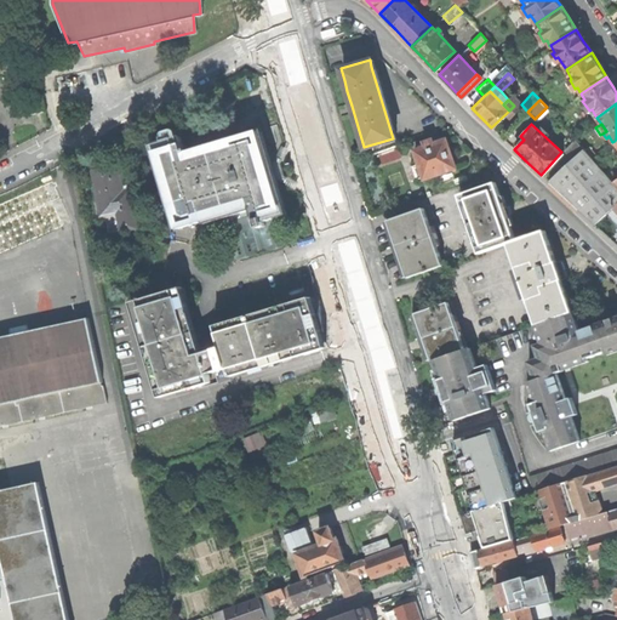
[(152,143),(176,228),(213,216),(218,233),(224,231),(233,261),(287,244),(279,216),(283,215),(272,178),(275,177),(273,170),(270,164),(268,165),(257,129),(187,151),(186,147),(182,148),(178,135),(152,143)]
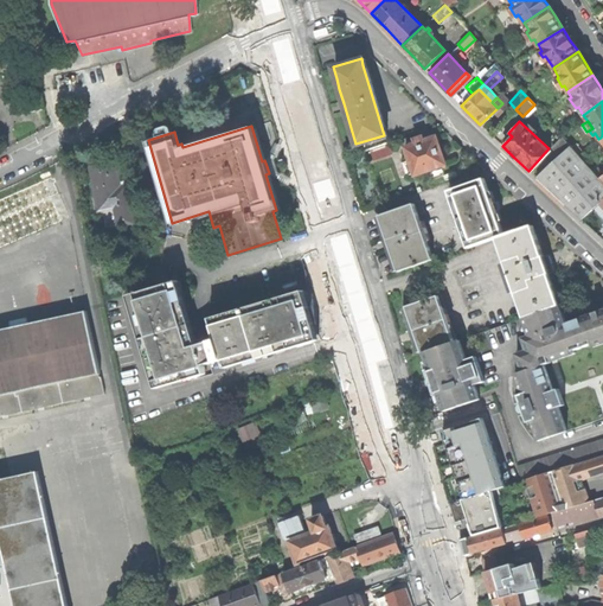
[(512,136),(508,133),(502,139),(506,142),(512,136)]
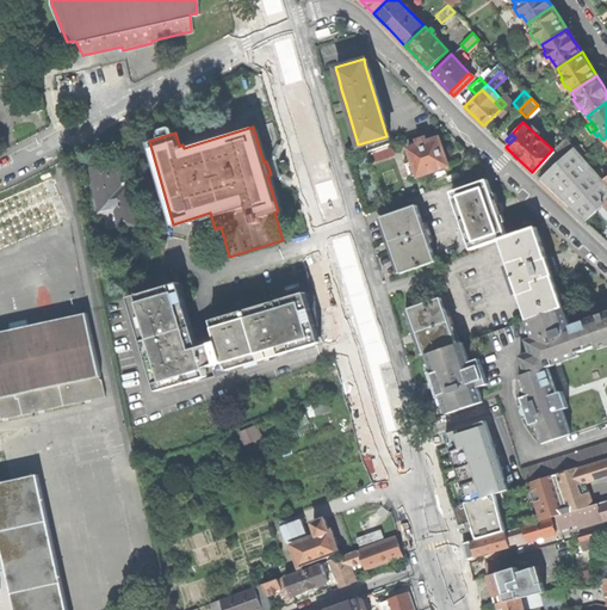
[(415,176),(446,165),(441,153),(437,136),(423,141),(422,136),(414,139),(416,143),(406,147),(409,160),(401,162),(406,176),(414,173),(415,176)]
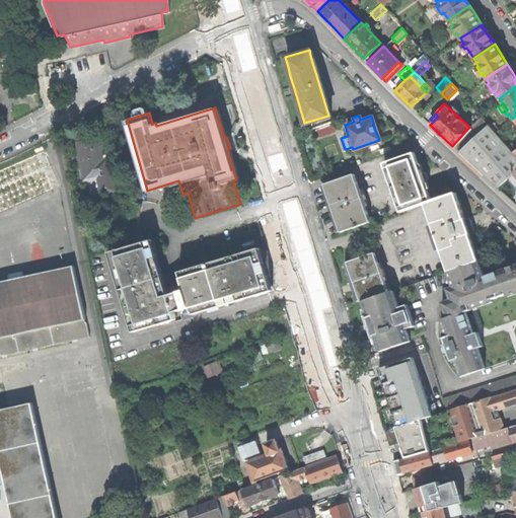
[(471,126),(477,133),(488,123),(481,116),(471,126)]
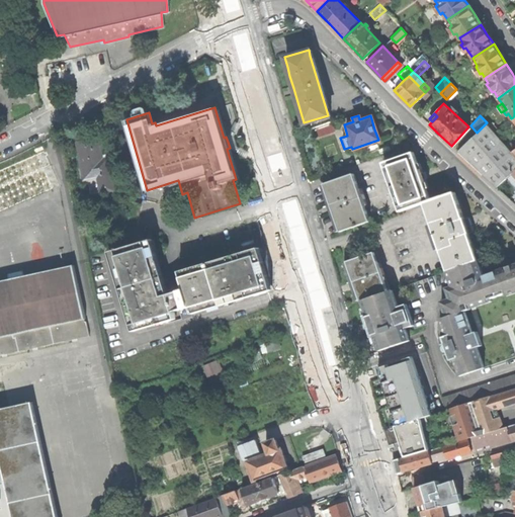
[(481,172),(508,147),(487,122),(477,133),(456,151),(481,172)]
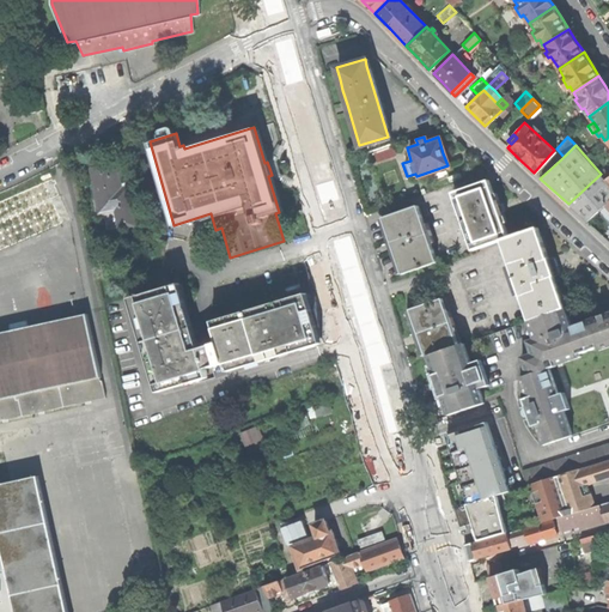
[(104,229),(131,224),(123,188),(119,189),(113,159),(98,163),(89,165),(98,218),(102,217),(104,229)]
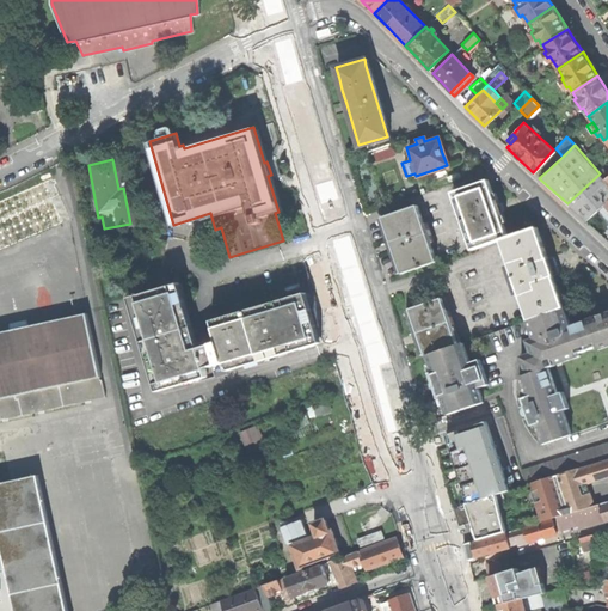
[(607,183),(603,178),(600,173),(567,203),(585,220),(591,215),(603,203),(607,199),(607,183)]
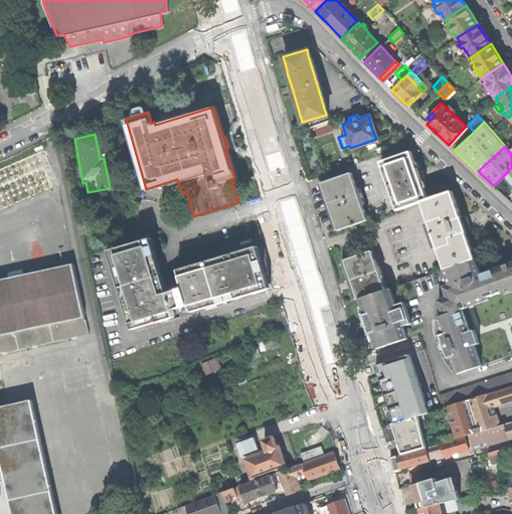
[(41,148),(0,166),(0,208),(56,184),(41,148)]
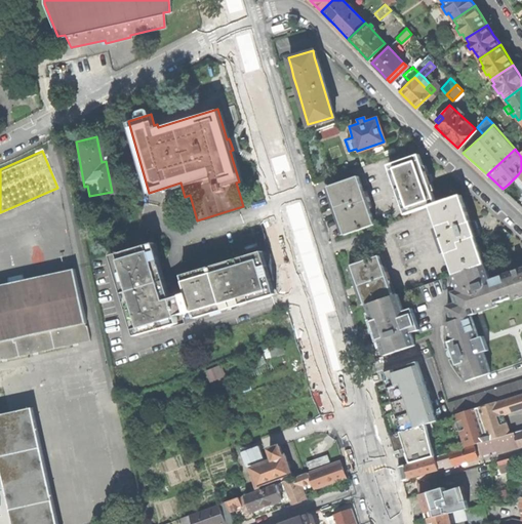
[(387,163),(404,212),(429,204),(435,202),(431,190),(434,189),(430,179),(427,180),(426,177),(425,174),(428,173),(425,163),(422,164),(417,153),(387,163)]
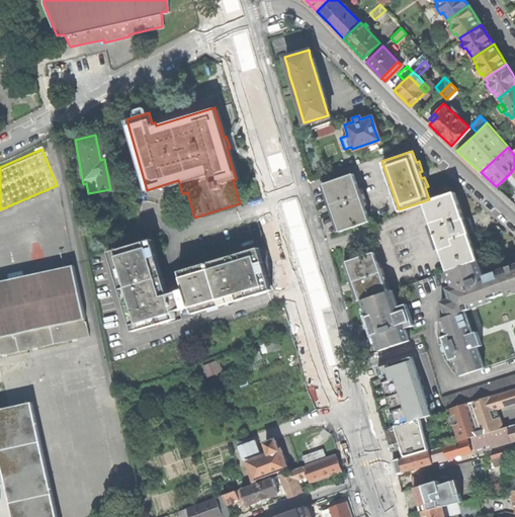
[(324,191),(338,231),(367,221),(362,204),(365,203),(359,187),(356,188),(351,172),(321,182),(324,191)]
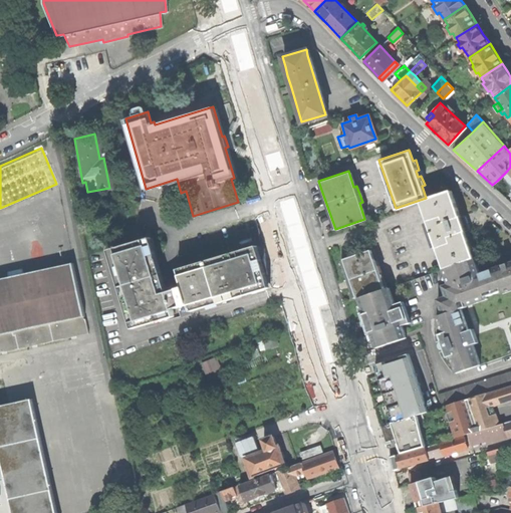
[(420,200),(443,267),(446,266),(473,257),(464,231),(469,229),(466,222),(464,214),(459,216),(450,189),(426,198),(420,200)]
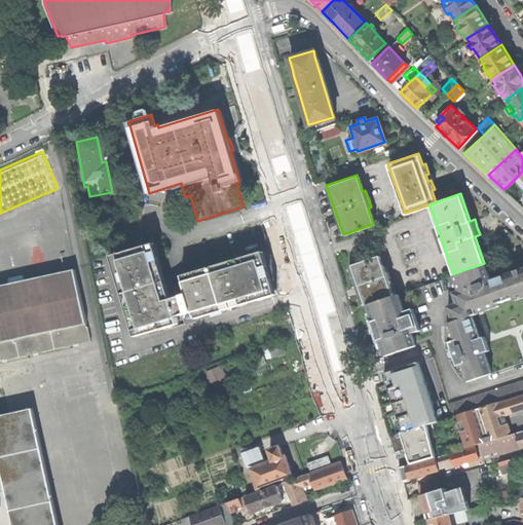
[(110,254),(134,335),(161,327),(161,329),(183,322),(180,314),(190,311),(192,319),(273,294),(267,272),(260,250),(179,274),(185,293),(171,297),(153,241),(110,254)]
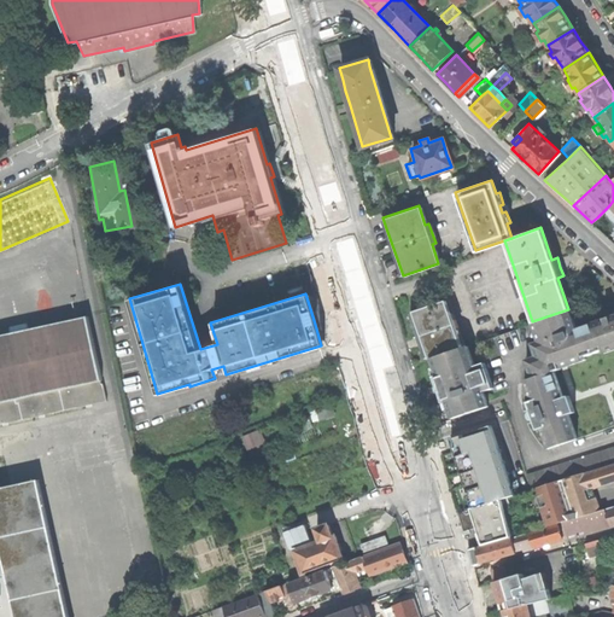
[(427,356),(427,358),(430,356),(461,347),(445,300),(411,310),(413,313),(409,314),(413,325),(424,358),(427,356)]
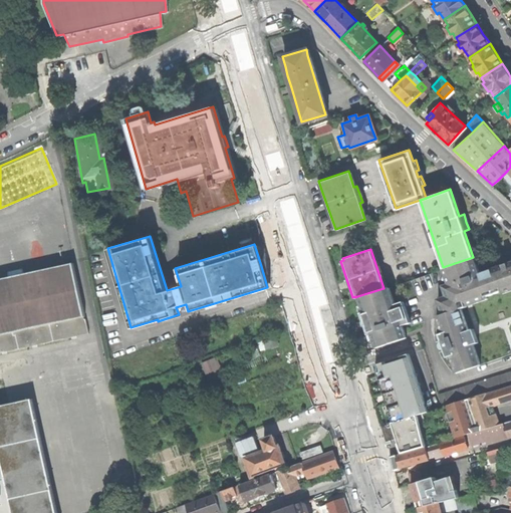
[(510,260),(478,272),(473,257),(446,266),(451,281),(442,284),(445,294),(437,297),(442,313),(436,315),(436,316),(435,317),(435,323),(435,328),(436,333),(435,334),(436,335),(438,334),(441,342),(439,342),(437,344),(437,346),(438,348),(439,349),(441,349),(443,348),(445,355),(442,355),(443,357),(444,357),(445,359),(449,365),(455,371),(479,363),(469,334),(460,307),(466,305),(466,304),(467,304),(474,301),(486,297),(485,295),(500,290),(501,292),(510,288),(510,260)]
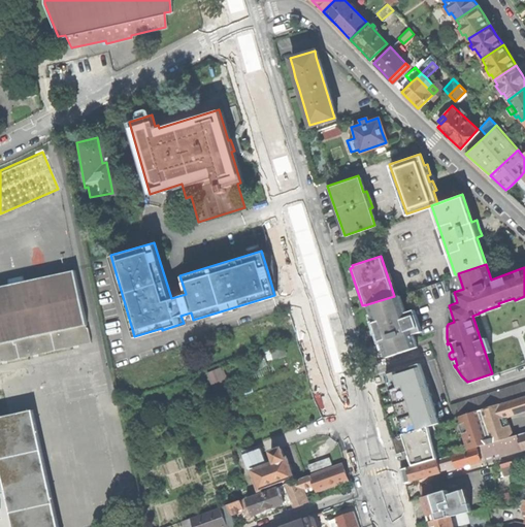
[(0,360),(90,341),(73,269),(0,285),(0,360)]
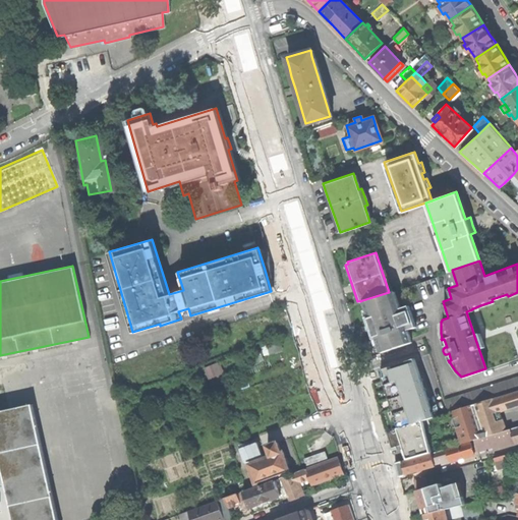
[(376,337),(380,352),(410,341),(406,327),(414,324),(407,301),(398,304),(393,290),(389,292),(362,300),(367,314),(364,315),(366,321),(372,338),(376,337)]
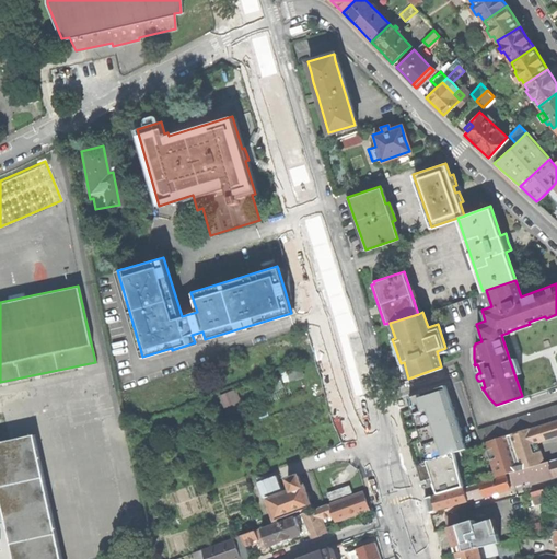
[(417,426),(453,414),(450,403),(444,384),(407,395),(410,408),(417,426)]
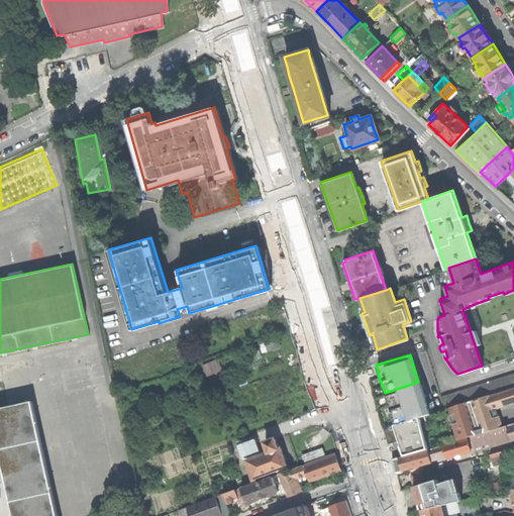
[(217,358),(202,363),(206,376),(221,372),(217,358)]
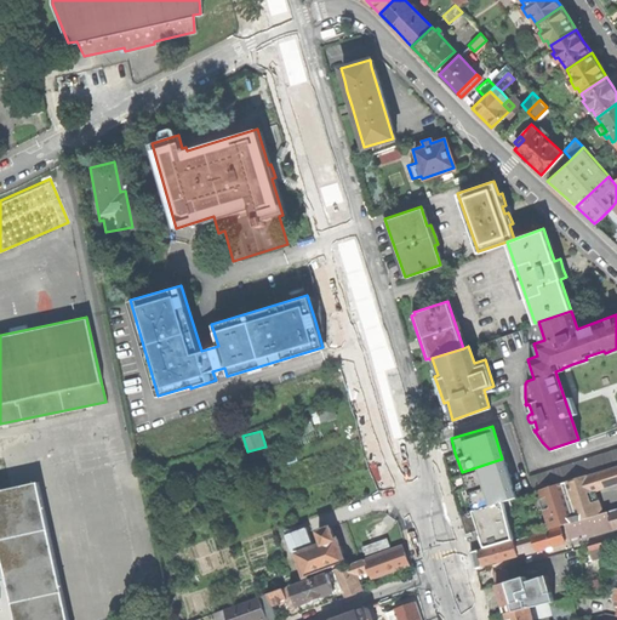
[(503,445),(498,447),(502,459),(514,495),(519,494),(503,445)]
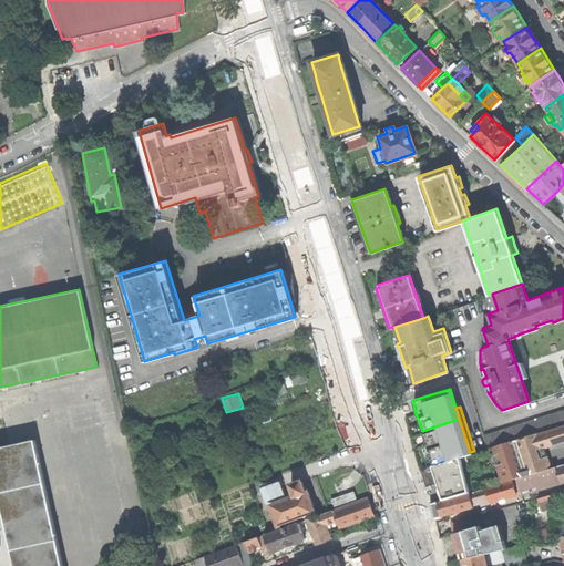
[(563,408),(482,434),(486,449),(491,446),(514,440),(537,432),(563,423),(563,408)]
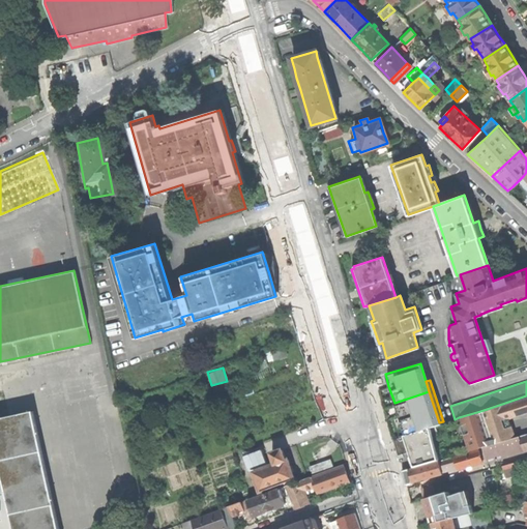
[(439,422),(429,391),(394,403),(404,434),(403,434),(404,435),(408,450),(421,446),(433,443),(428,427),(439,422)]
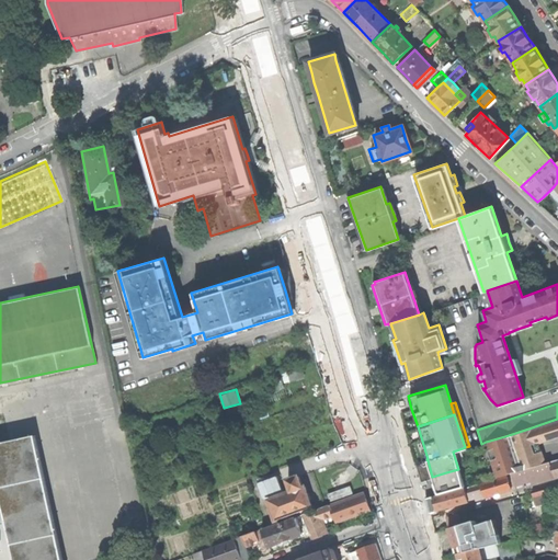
[(557,434),(557,419),(532,427),(536,442),(557,434)]
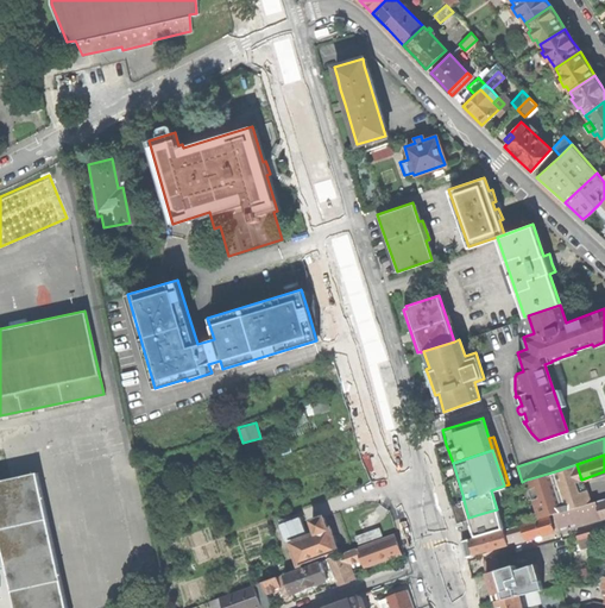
[(581,480),(577,464),(552,472),(562,509),(588,502),(581,480)]
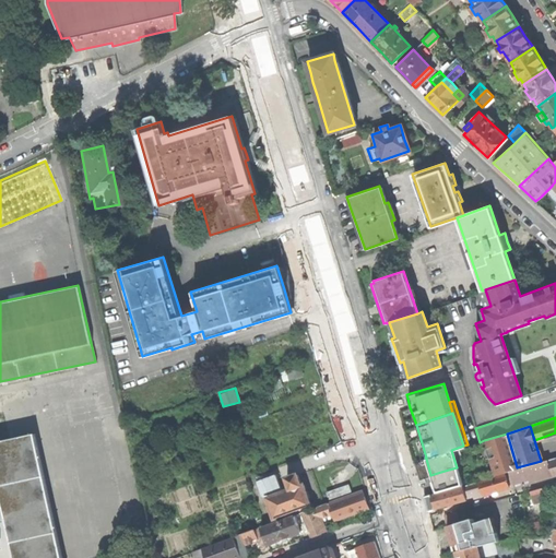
[(0,508),(11,557),(60,557),(33,432),(14,437),(6,439),(0,440),(0,508)]
